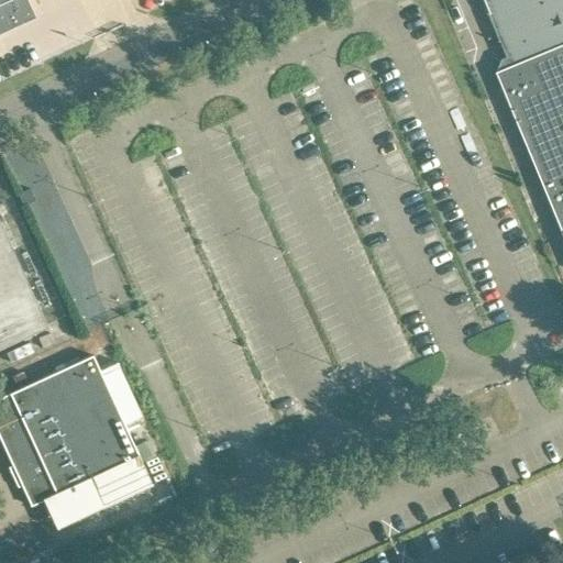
[(0,0),(0,32),(34,18),(26,0),(0,0)]
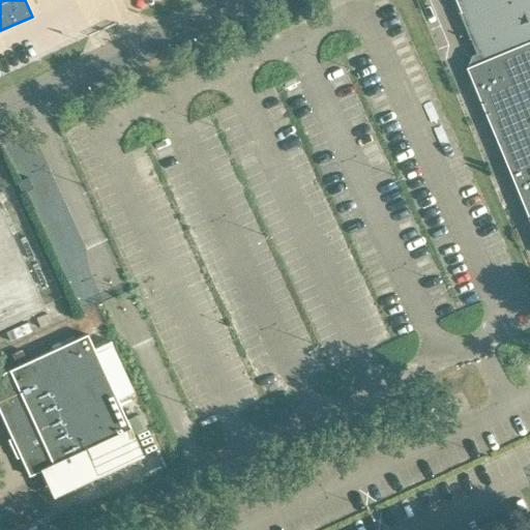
[(529,0),(455,0),(481,62),(468,67),(529,217),(529,0)]
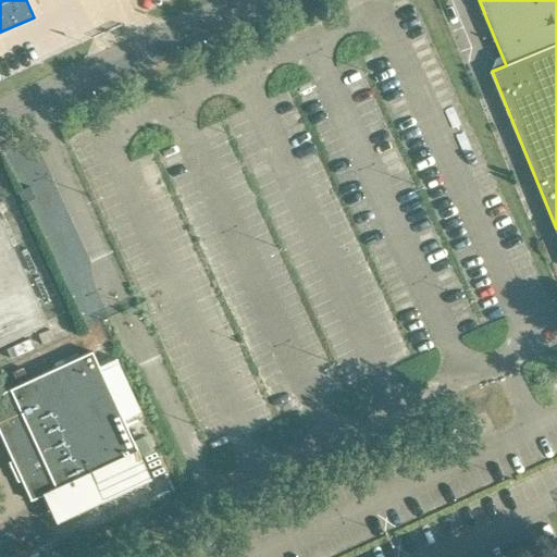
[(17,192),(23,203),(35,198),(29,186),(17,192)]
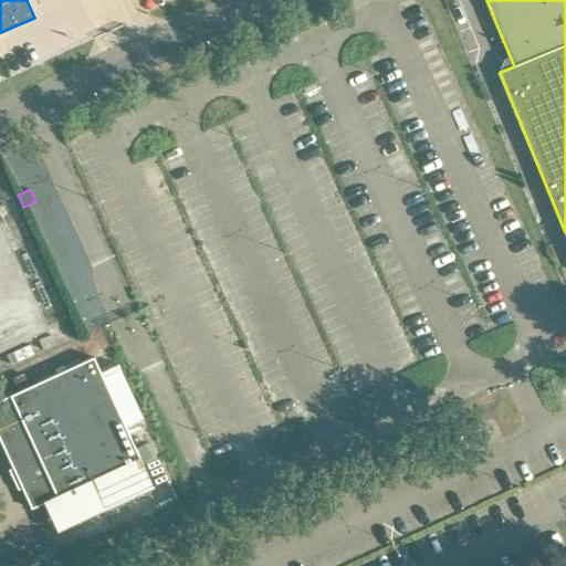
[(0,350),(48,328),(0,224),(0,350)]
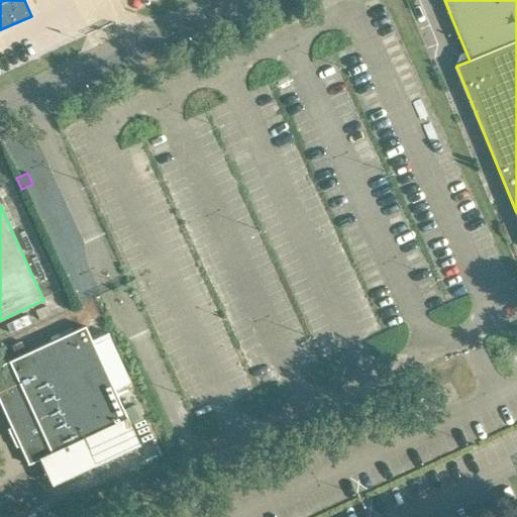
[(0,365),(0,403),(28,464),(39,459),(52,485),(138,444),(83,325),(0,365)]
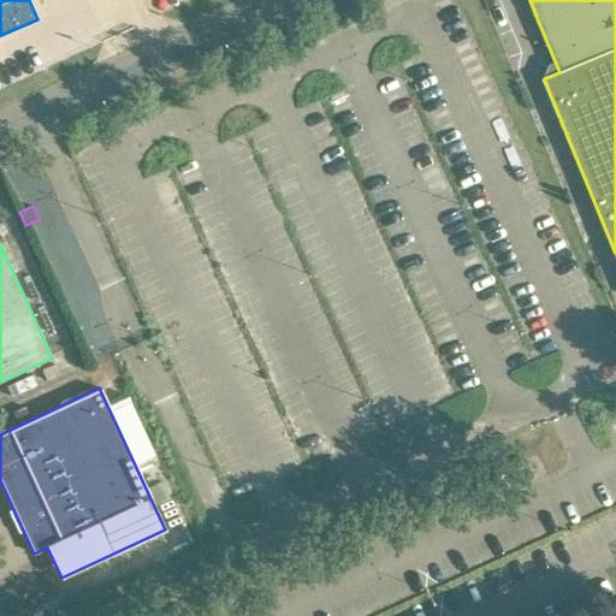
[(12,412),(17,424),(29,418),(24,407),(12,412)]
